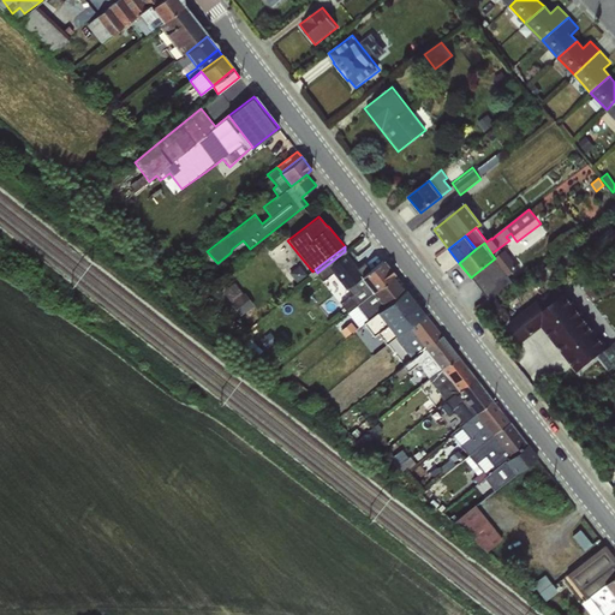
[(506,250),(495,258),(508,278),(519,268),(506,250)]
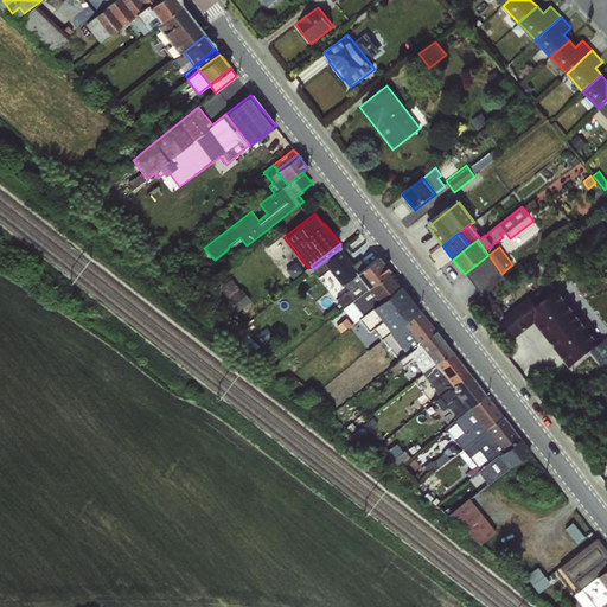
[(489,255),(466,273),(484,296),(506,280),(502,274),(489,255)]
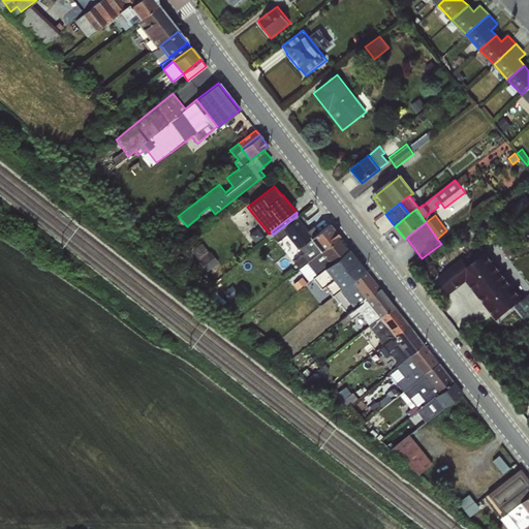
[(329,224),(310,239),(315,245),(320,251),(321,251),(339,237),(329,224)]
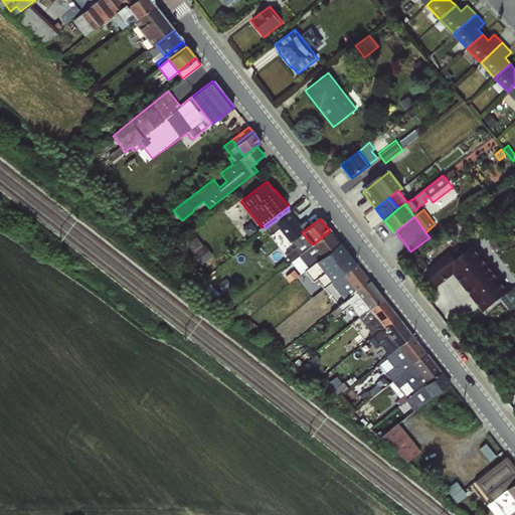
[(330,230),(313,244),(317,250),(322,256),(325,254),(339,242),(330,230)]
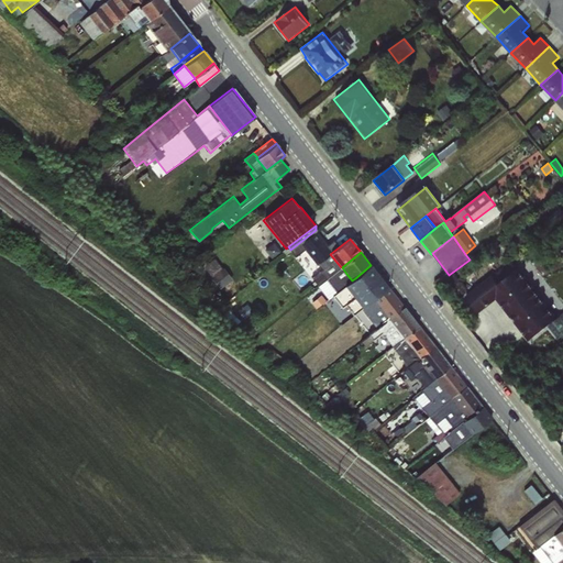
[(335,261),(330,254),(317,265),(323,272),(335,261)]
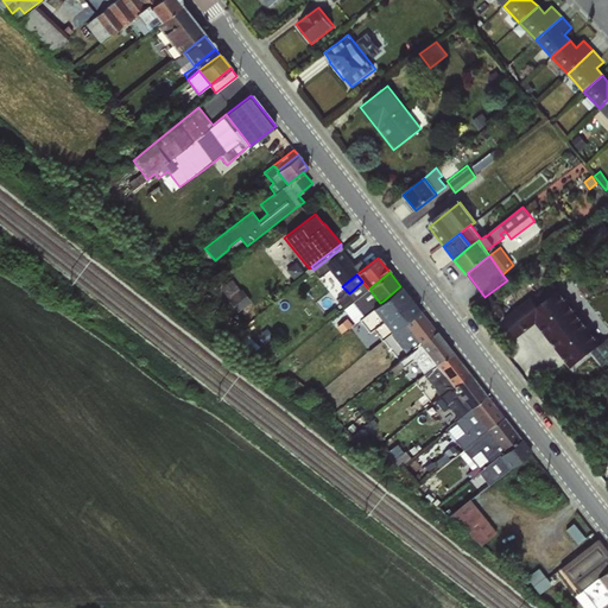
[(362,282),(349,293),(346,293),(354,301),(368,289),(362,282)]
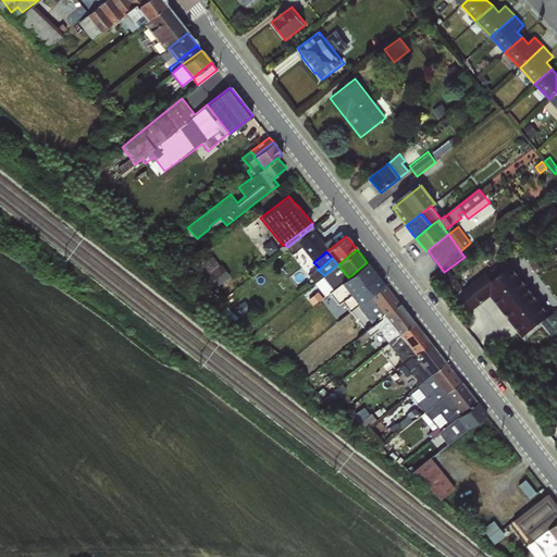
[(506,258),(461,294),(472,309),(491,294),(523,336),(551,316),(506,258)]
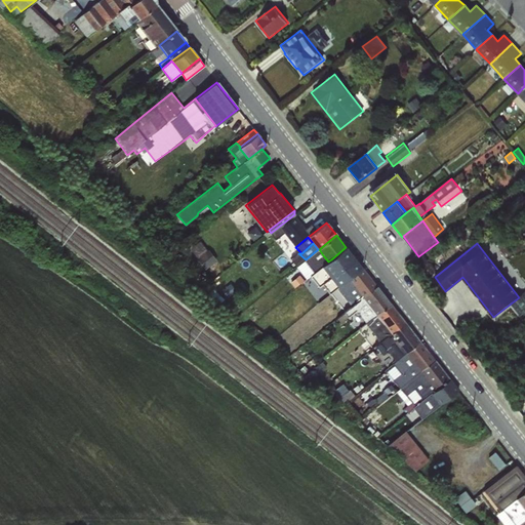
[(346,247),(331,259),(331,260),(348,279),(362,268),(346,247)]
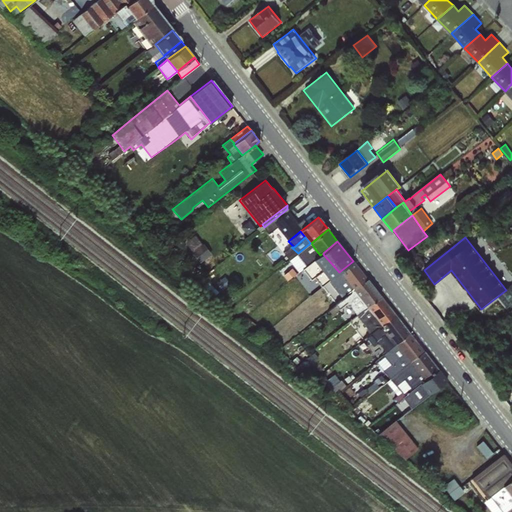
[(310,243),(298,253),(302,259),(305,257),(315,249),(311,243),(310,243)]
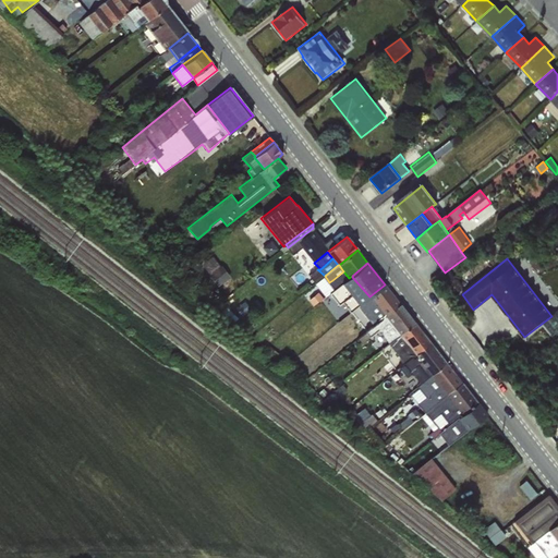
[(343,271),(332,280),(334,282),(310,302),(314,306),(327,298),(336,291),(352,277),(352,276),(349,278),(343,271)]
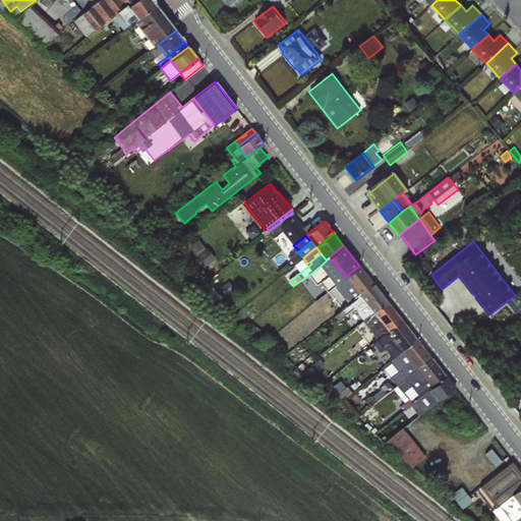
[(207,255),(201,259),(207,267),(212,262),(207,255)]
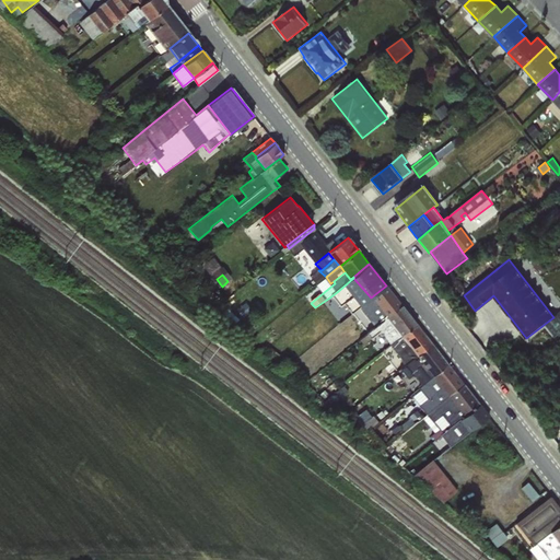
[(353,278),(337,292),(352,313),(359,307),(371,298),(353,278)]
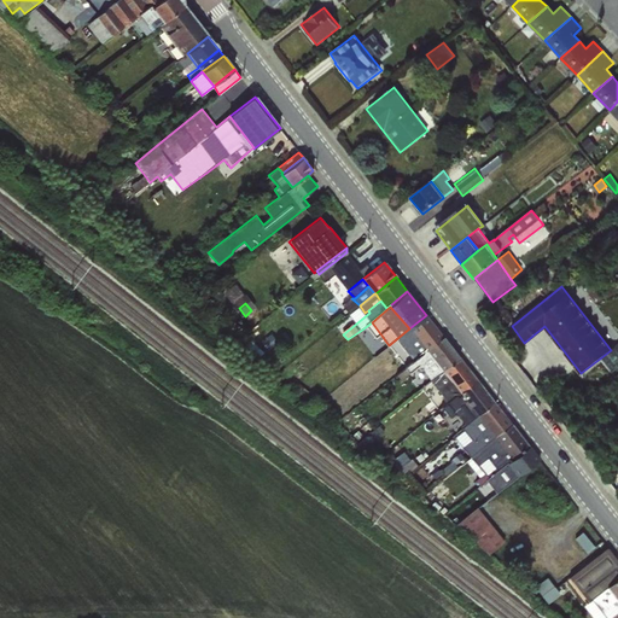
[(426,315),(409,328),(427,350),(444,337),(426,315)]
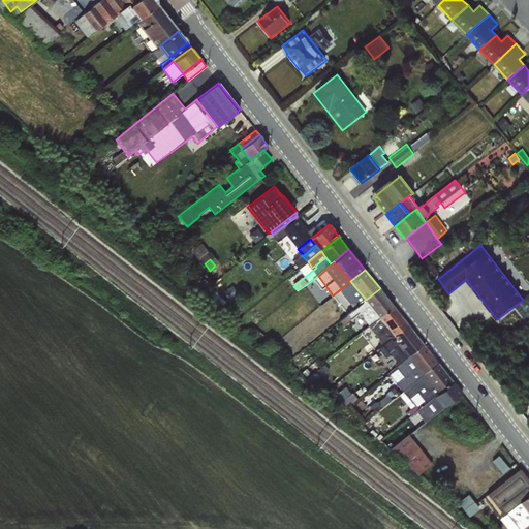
[(380,288),(366,300),(379,317),(395,307),(380,288)]
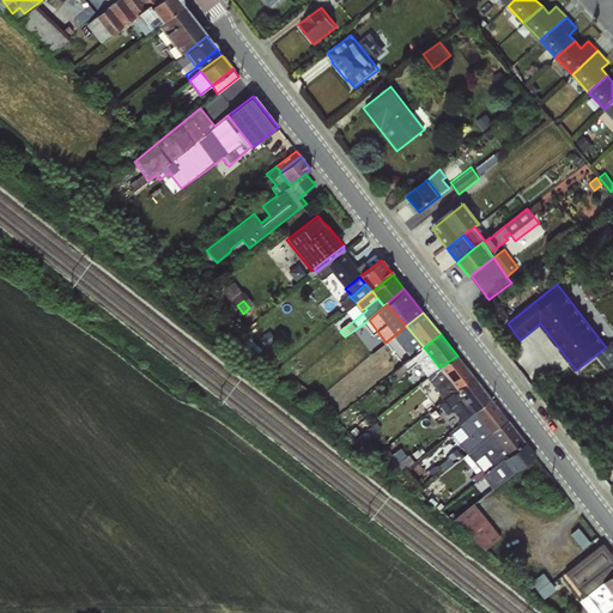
[(439,368),(424,347),(402,365),(393,372),(399,378),(417,364),(428,377),(439,368)]
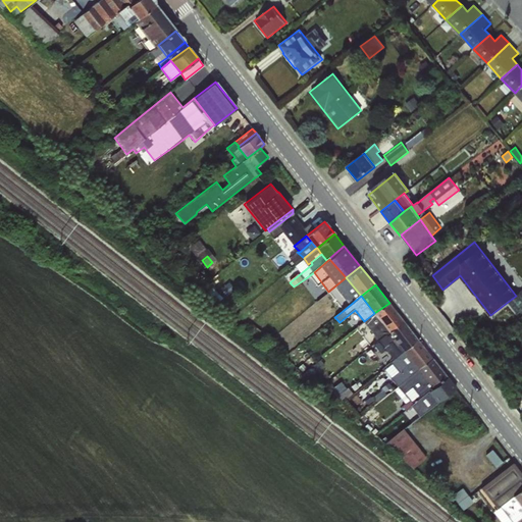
[(389,303),(374,313),(389,333),(404,322),(389,303)]
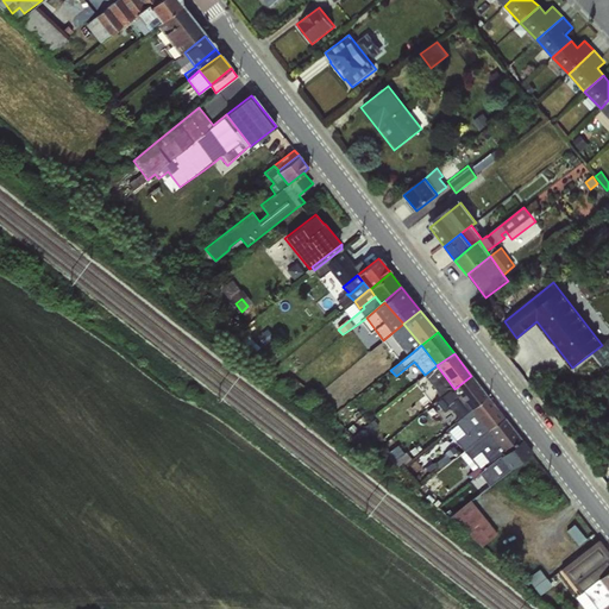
[(283,365),(277,374),(284,380),(289,374),(287,372),(289,370),(283,365)]
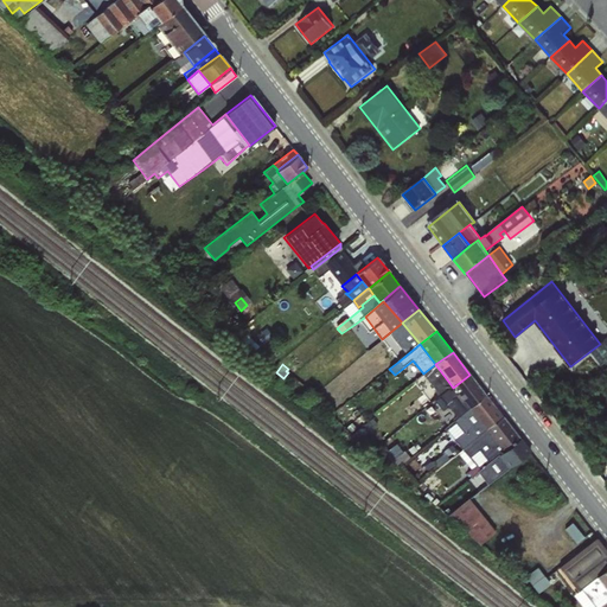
[(306,369),(300,375),(308,383),(314,376),(306,369)]
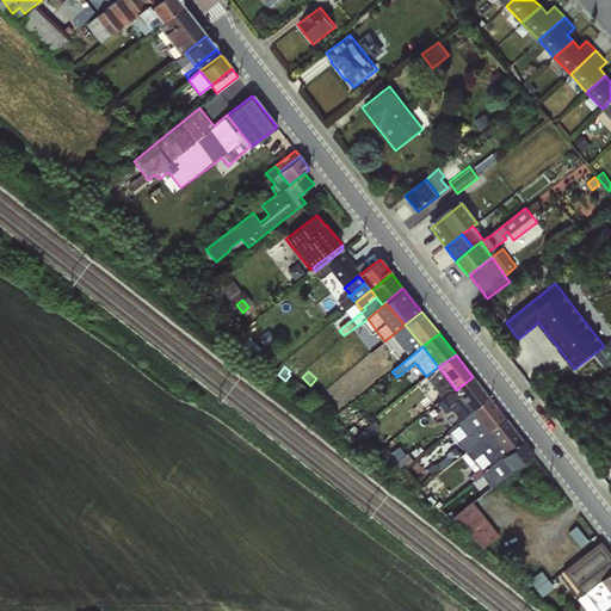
[(473,377),(456,390),(473,411),(489,399),(473,377)]
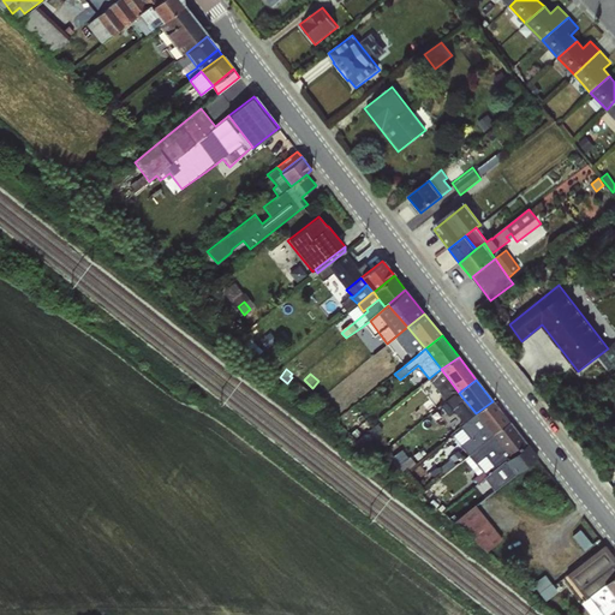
[(476,413),(459,393),(441,404),(446,411),(449,415),(454,410),(463,424),(473,415),(476,413)]
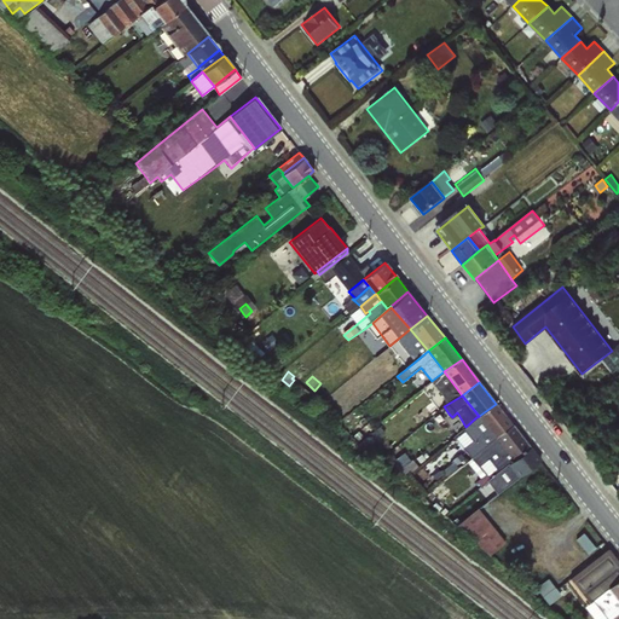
[(496,404),(479,416),(487,427),(496,438),(513,424),(496,404)]
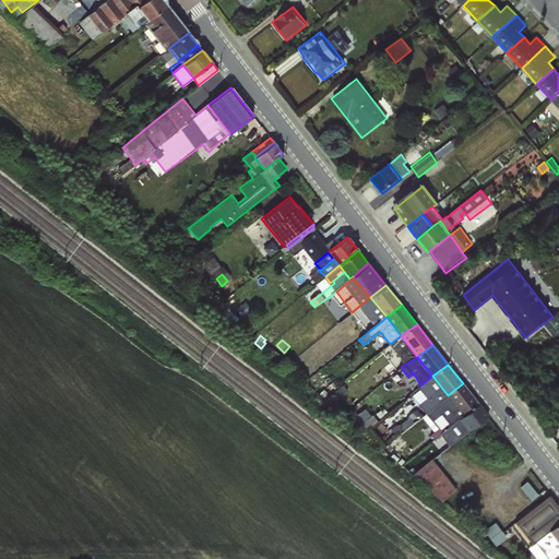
[(435,382),(424,390),(428,401),(439,392),(437,389),(440,385),(432,376),(430,377),(435,382)]
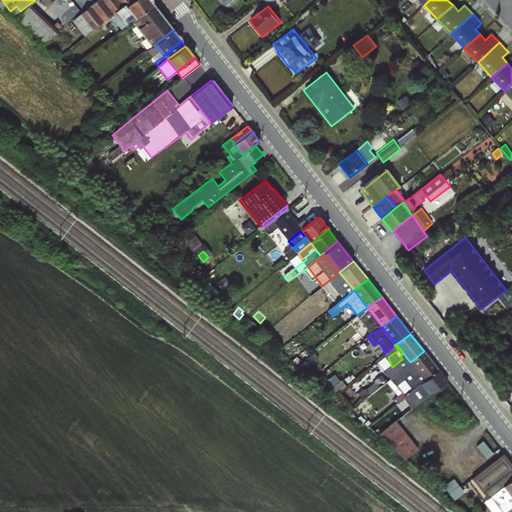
[(394,345),(385,353),(388,357),(398,350),(394,345)]
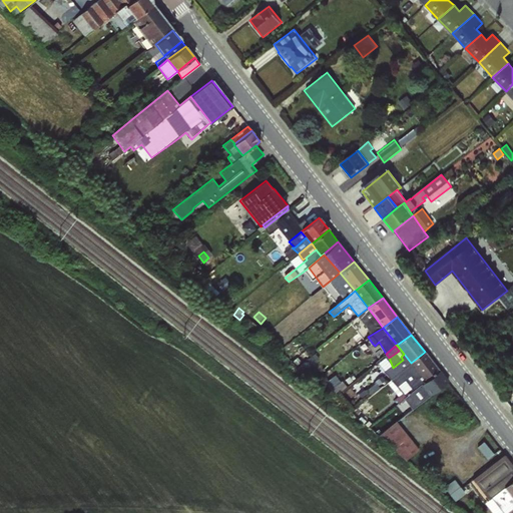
[(425,352),(411,363),(426,382),(439,371),(425,352)]
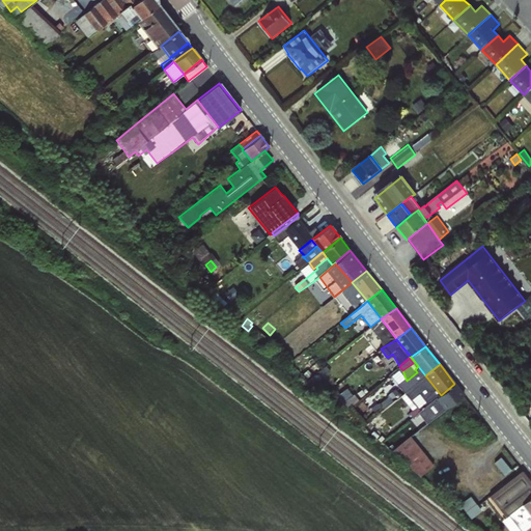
[(415,369),(417,372),(407,381),(399,387),(404,393),(425,375),(418,366),(415,369)]
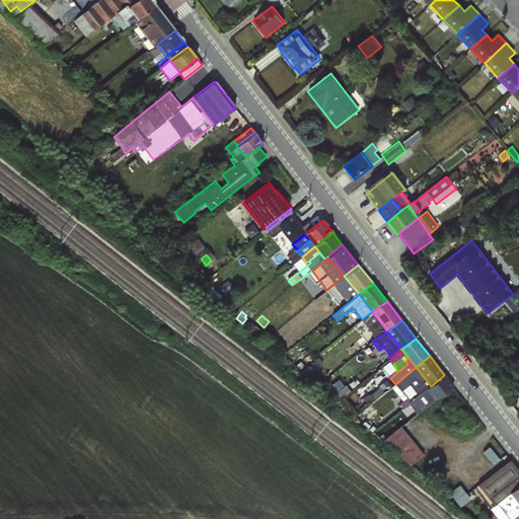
[(416,367),(395,384),(406,397),(402,400),(399,403),(403,408),(409,403),(431,386),(416,367)]
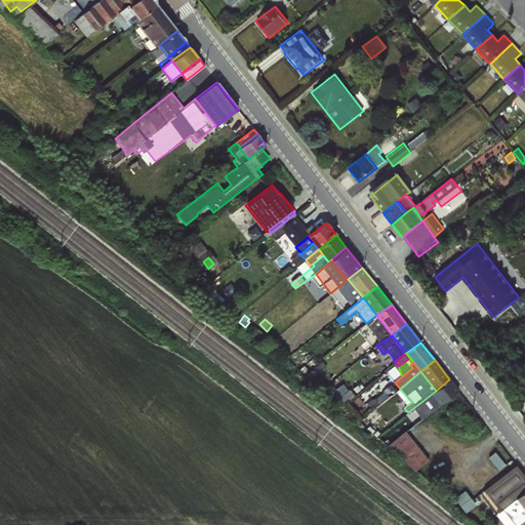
[(449,379),(436,391),(445,402),(458,391),(449,379)]
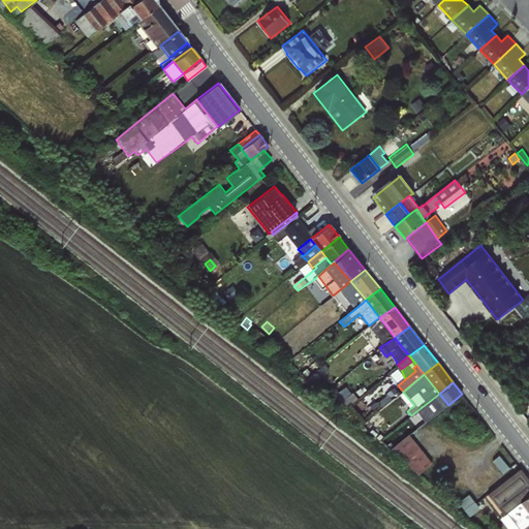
[(414,405),(403,392),(399,395),(410,408),(414,405)]
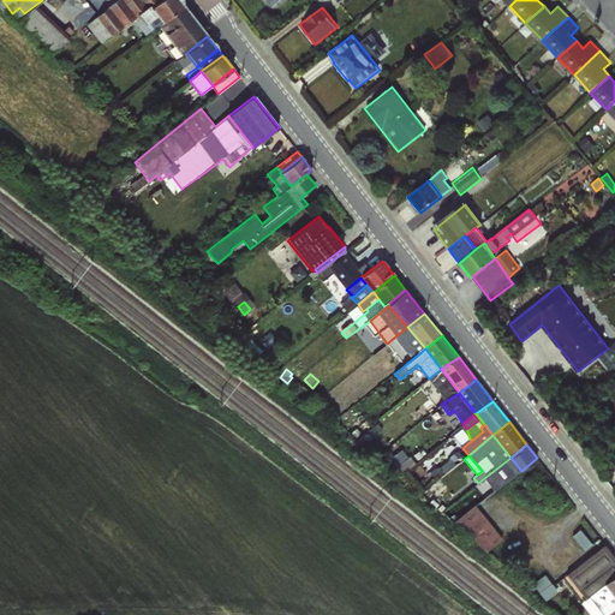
[(511,458),(484,478),(494,491),(521,471),(511,458)]
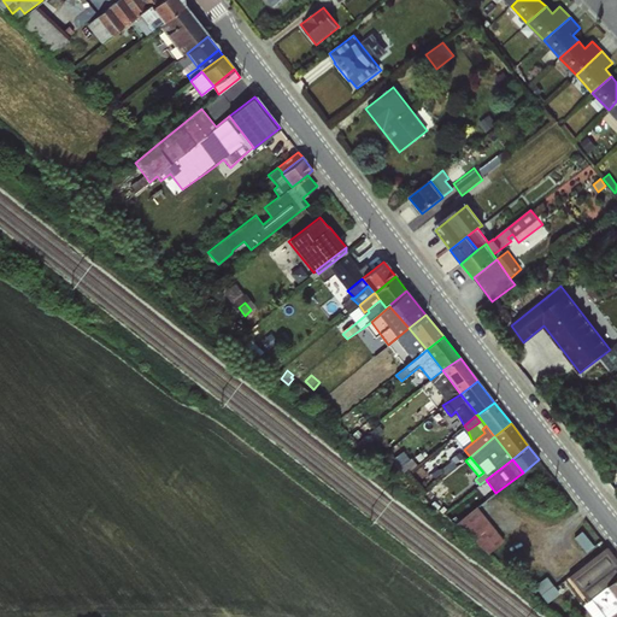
[(476,507),(456,523),(487,553),(504,541),(476,507)]
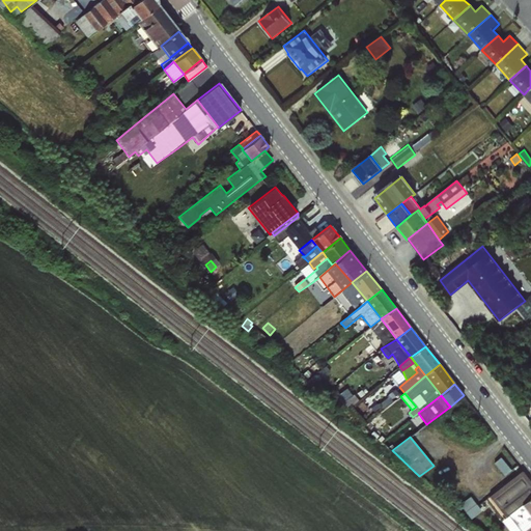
[(515,530),(523,530),(530,524),(530,482),(521,470),(487,497),(515,530)]
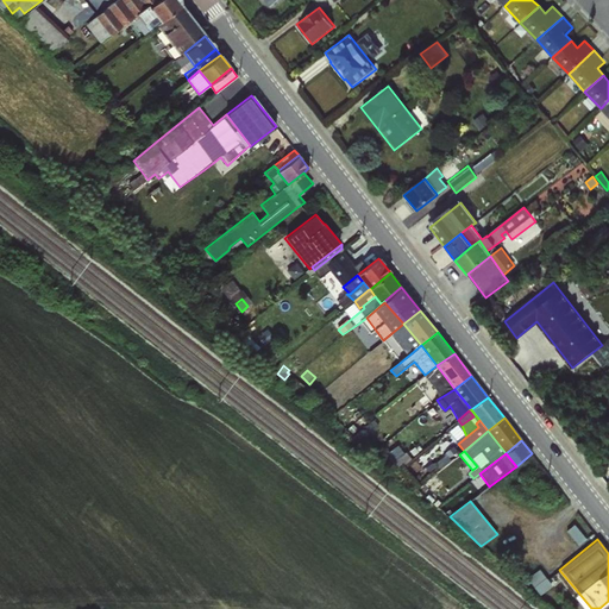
[(531,575),(540,592),(553,586),(544,567),(531,575)]
